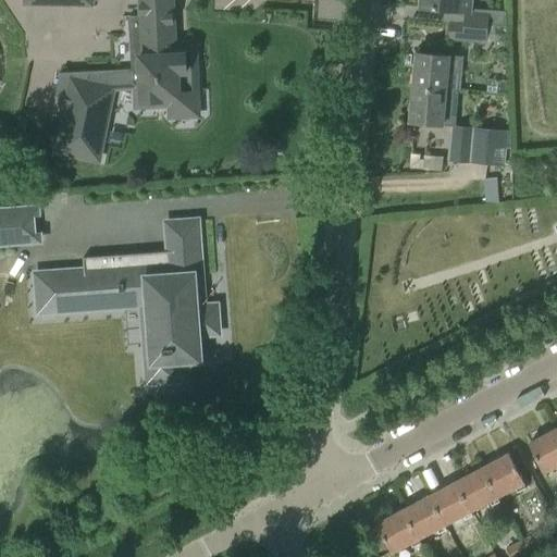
[(60,150),(98,158),(112,89),(141,88),(141,104),(145,108),(160,107),(163,103),(162,99),(180,98),(178,72),(195,71),(198,67),(197,57),(194,53),(176,53),(172,0),(140,0),(141,16),(134,16),(135,34),(131,34),(133,70),(61,74),(56,95),(70,98),(60,150)]
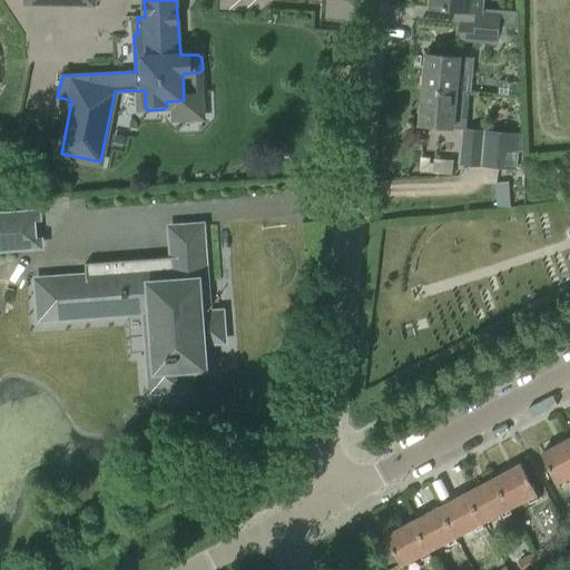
[(503,26),(503,28),(512,29),(512,28),(518,28),(518,11),(481,10),(481,0),(431,0),(431,8),(475,11),(475,22),(461,21),(460,25),(500,28),(500,26),(503,26)]
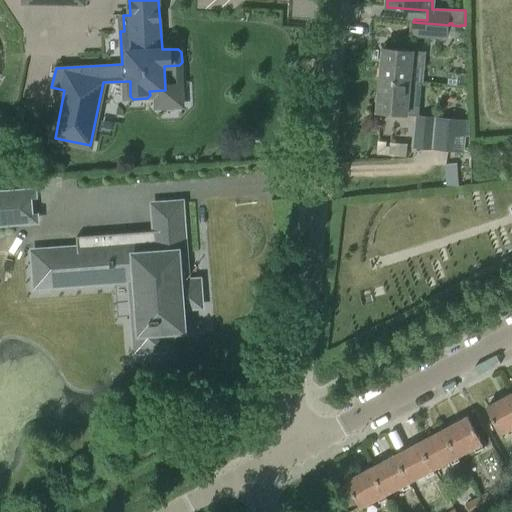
[(448,40),(449,25),(413,22),(412,37),(448,40)]
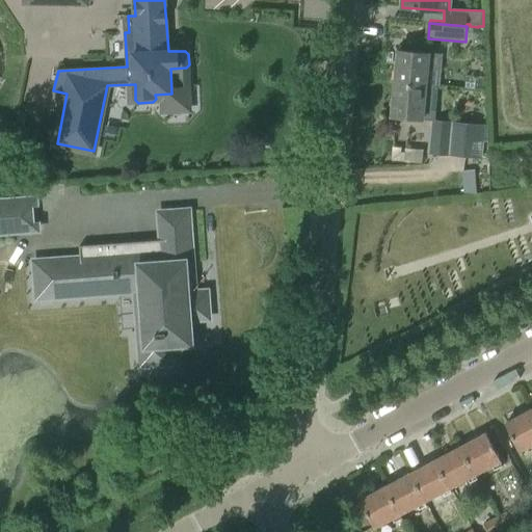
[(399,50),(396,84),(439,88),(440,88),(441,69),(436,69),(437,54),(429,53),(399,50)]
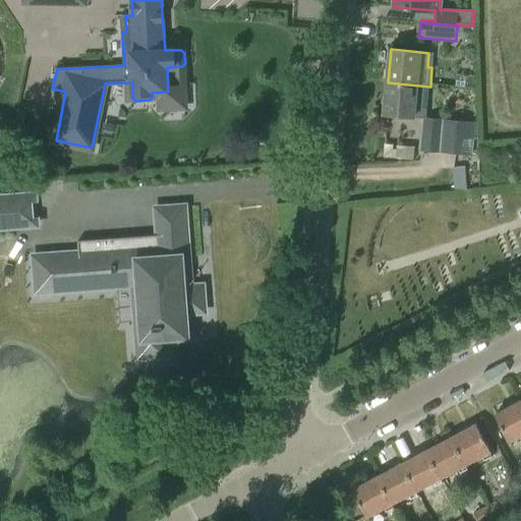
[(388,82),(385,114),(414,117),(423,118),(426,118),(429,87),(388,82)]
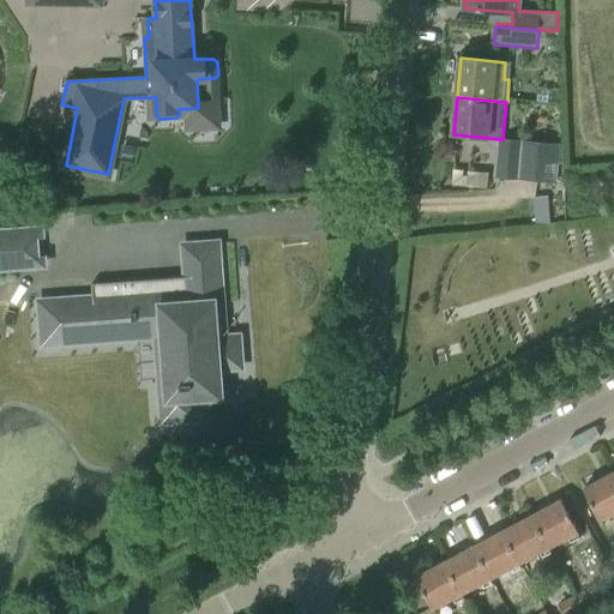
[(499,139),(495,176),(519,179),(557,184),(559,163),(564,163),(563,145),(522,142),(503,139),(499,139)]
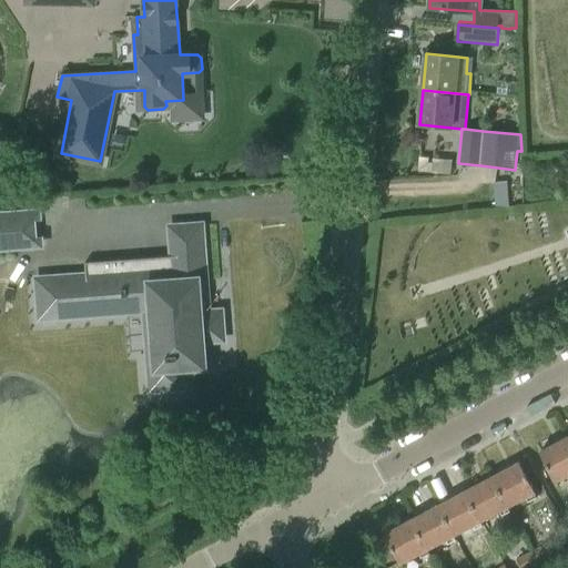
[(419,156),(418,171),(449,174),(450,164),(428,162),(429,158),(419,156)]
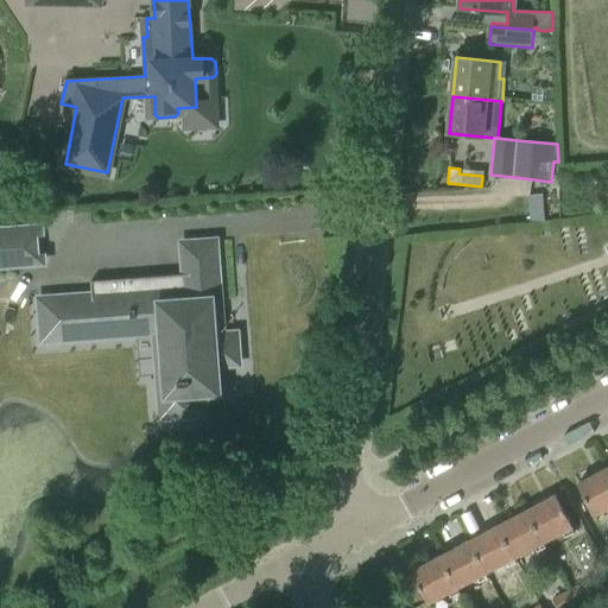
[(40,253),(39,236),(45,235),(45,222),(0,226),(0,270),(48,266),(48,253),(40,253)]
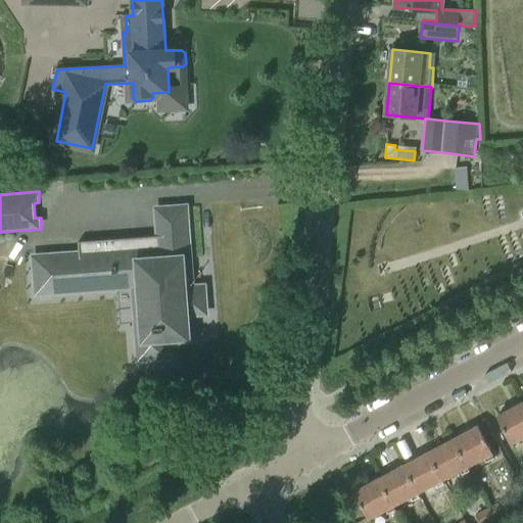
[(38,295),(140,287),(143,328),(138,329),(140,360),(168,358),(167,339),(188,338),(187,315),(205,313),(203,287),(185,289),(183,259),(189,258),(186,208),(158,210),(160,236),(79,242),(80,253),(35,256),(38,295)]
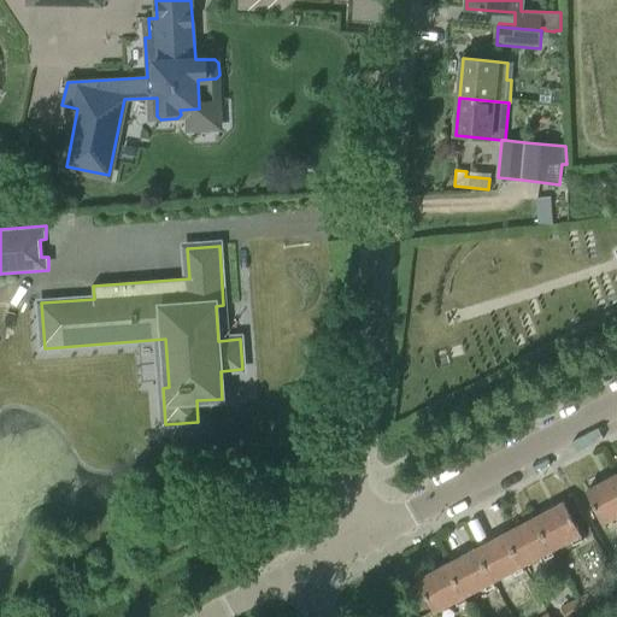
[(616,516),(616,476),(587,492),(604,523),(616,516)]
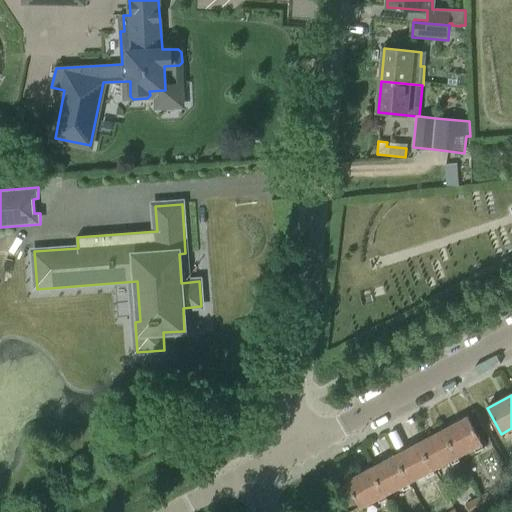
[(469,418),(445,431),(458,457),(483,444),(469,418)]
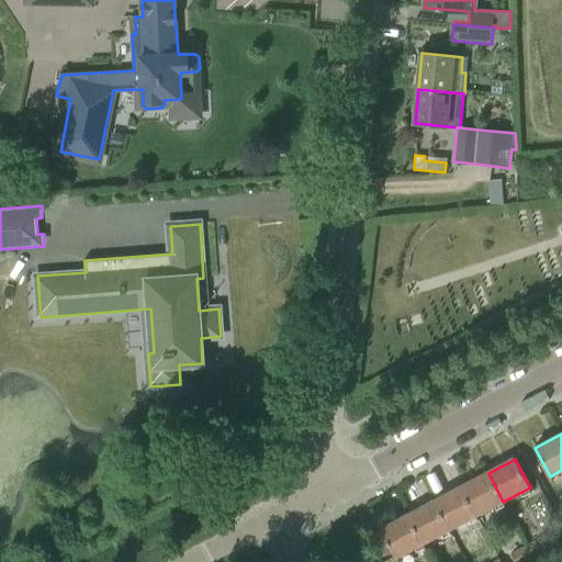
[(489,473),(461,486),(476,515),(503,502),(489,473)]
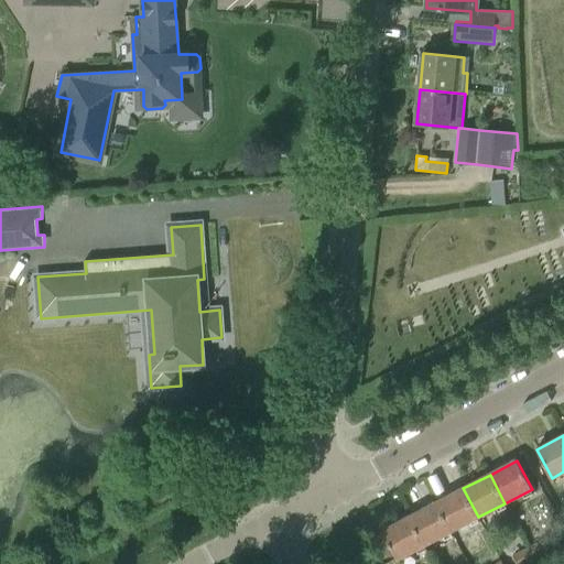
[(463,488),(436,502),(452,531),(478,517),(463,488)]
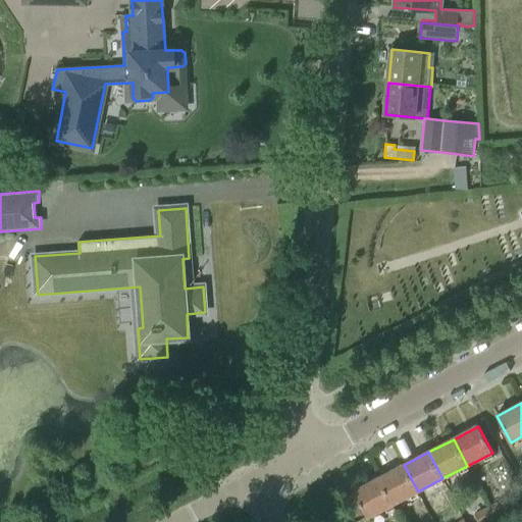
[(404,465),(379,478),(393,505),(418,491),(404,465)]
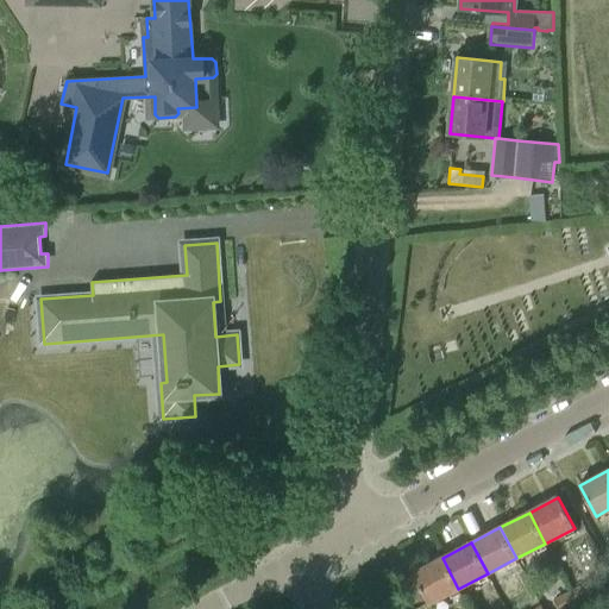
[(458,589),(443,558),(413,573),(429,604),(458,589)]
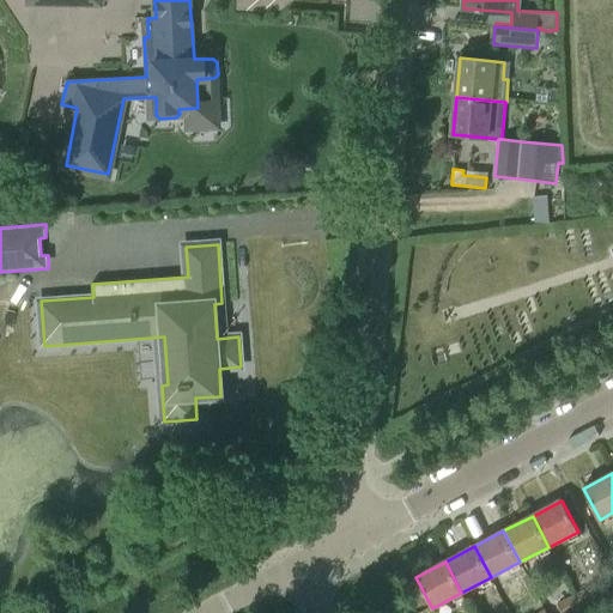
[(590,587),(575,595),(582,608),(598,601),(590,587)]
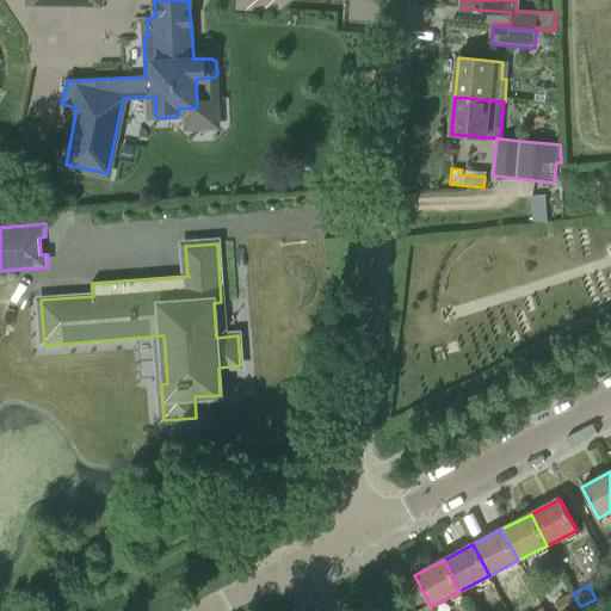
[(571,610),(580,606),(573,593),(555,602),(560,610),(571,610)]
